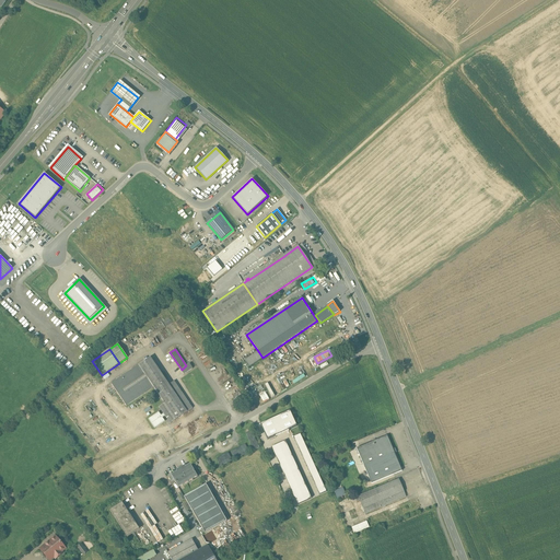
[(263,358),(258,351),(245,361),(249,368),(263,358)]
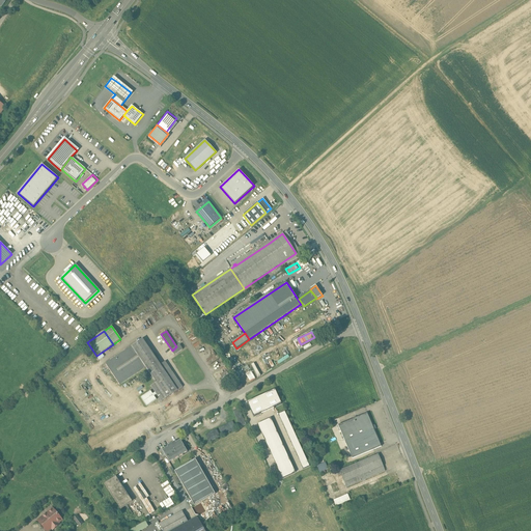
[(160,365),(142,339),(132,346),(145,367),(156,383),(150,386),(156,392),(157,394),(161,401),(183,388),(165,362),(160,365)]
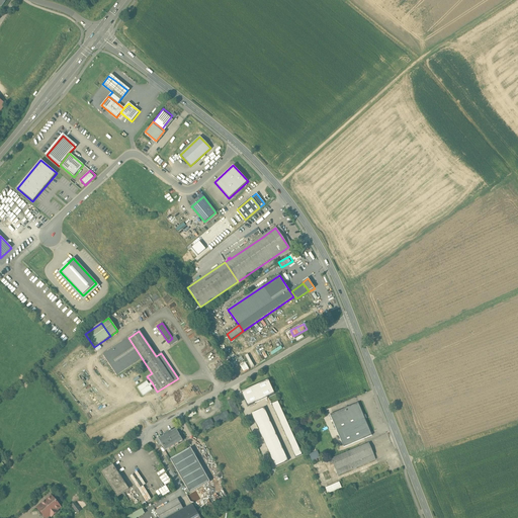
[(168,342),(167,342),(170,346),(178,341),(175,337),(172,338),(168,342)]
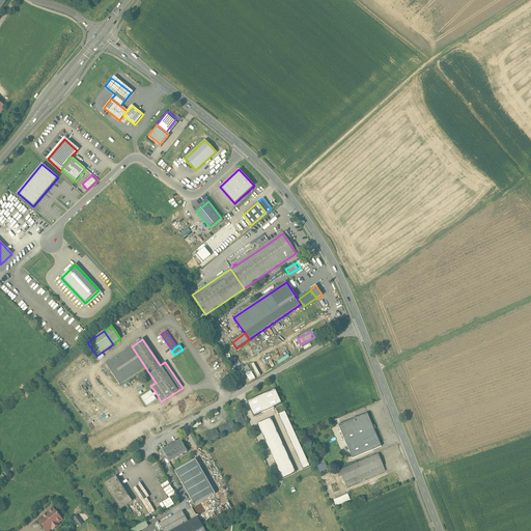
[(132,346),(106,364),(119,385),(145,367),(132,346)]
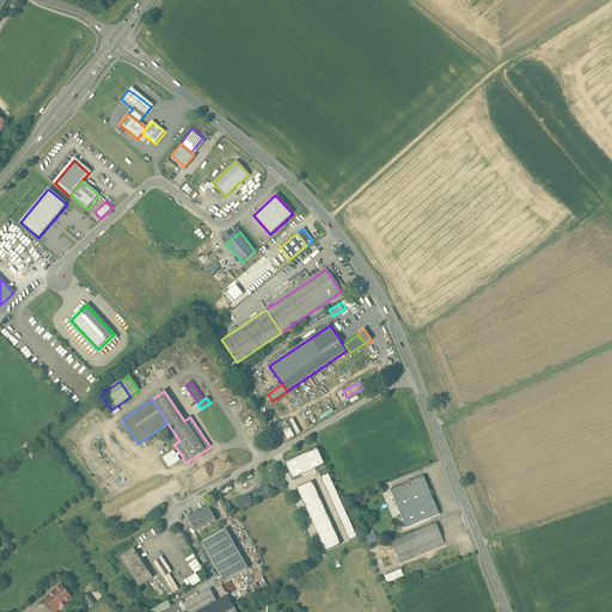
[(330,405),(317,411),(320,418),(334,412),(330,405)]
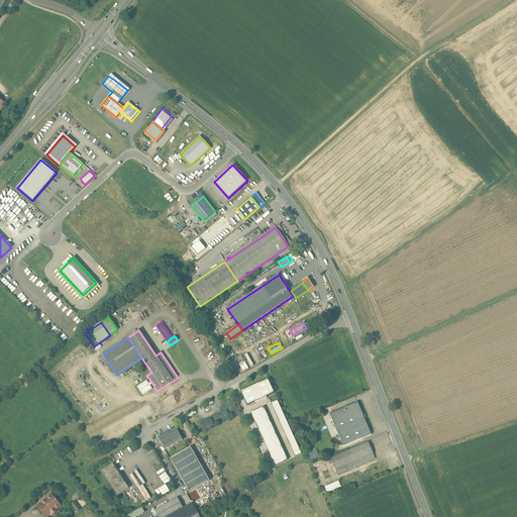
[(268,380),(240,392),(246,406),(274,394),(268,380)]
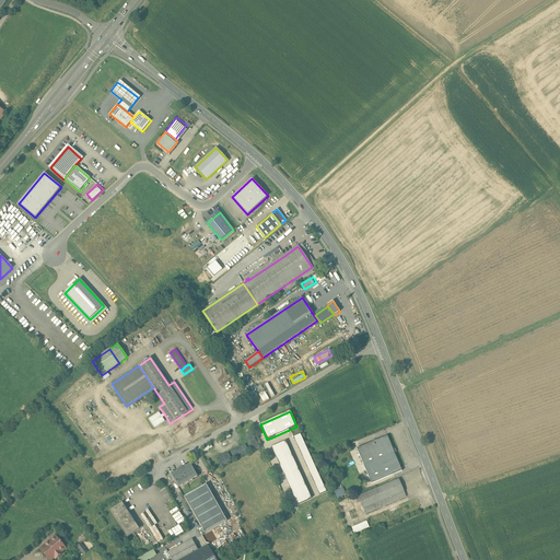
[(159,412),(149,419),(154,428),(165,421),(162,418),(165,416),(164,413),(161,416),(159,412)]
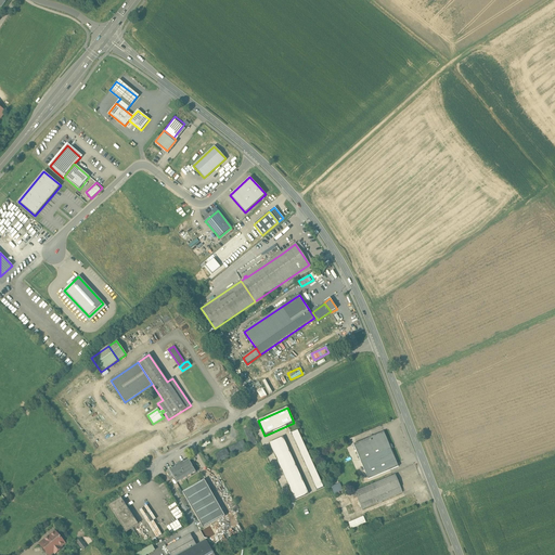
[(250,446),(256,444),(250,427),(245,428),(250,446)]
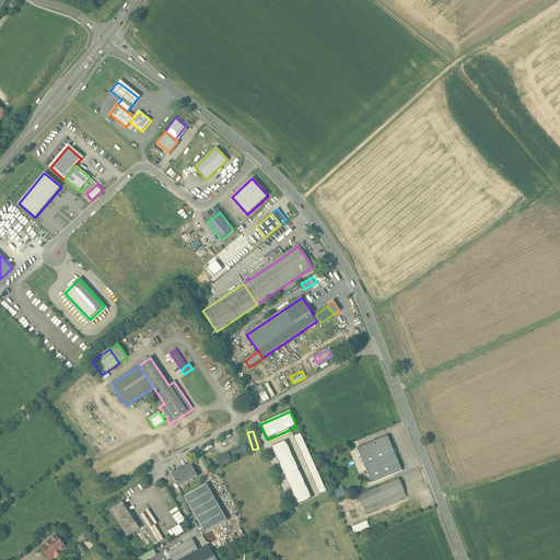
[(326,492),(301,434),(293,438),(319,494),(326,492)]
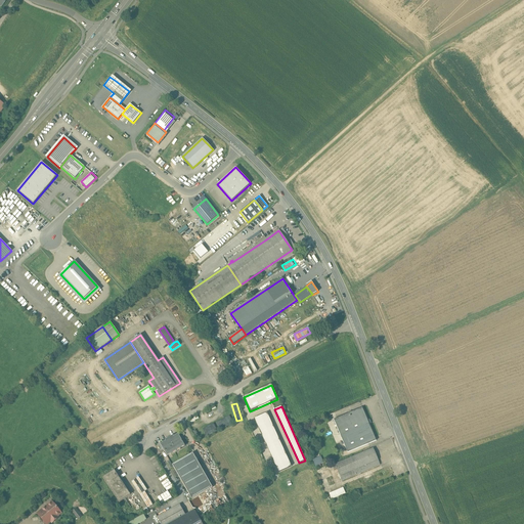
[(362,407),(334,420),(348,452),(377,440),(362,407)]
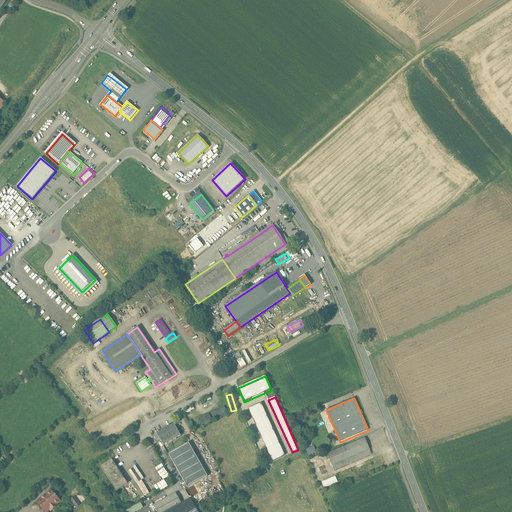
[(285,456),(261,403),(248,409),(272,461),(285,456)]
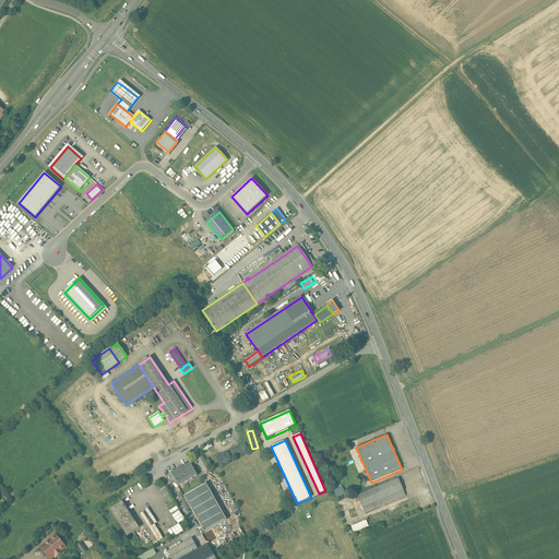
[(245,443),(230,450),(233,455),(247,449),(245,443)]
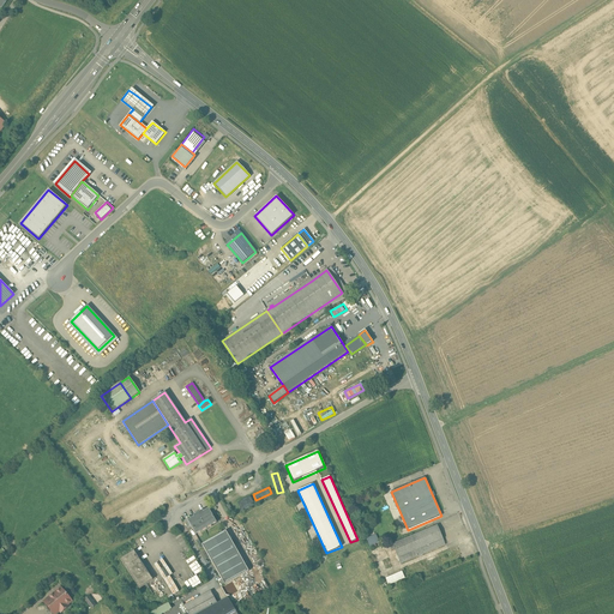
[(250,495),(238,503),(240,509),(253,501),(250,495)]
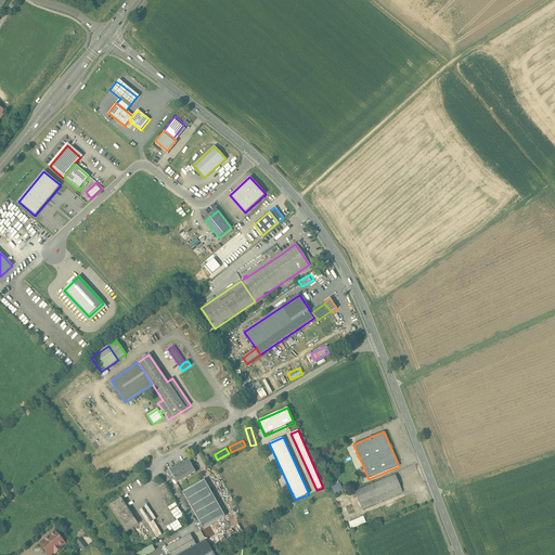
[(189,460),(184,463),(183,462),(175,466),(176,467),(170,470),(172,476),(177,483),(196,473),(189,460)]
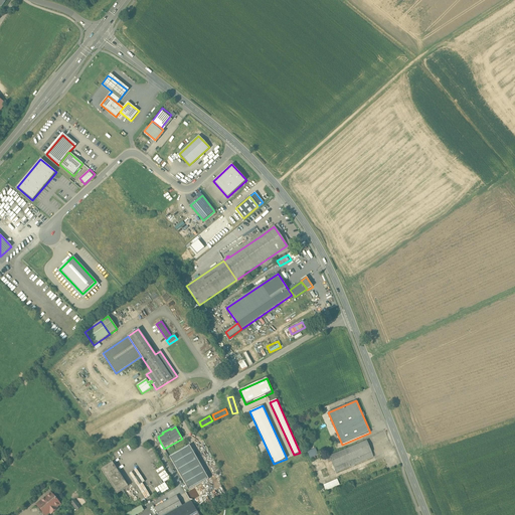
[(367,441),(329,457),(331,461),(336,473),(373,457),(367,441)]
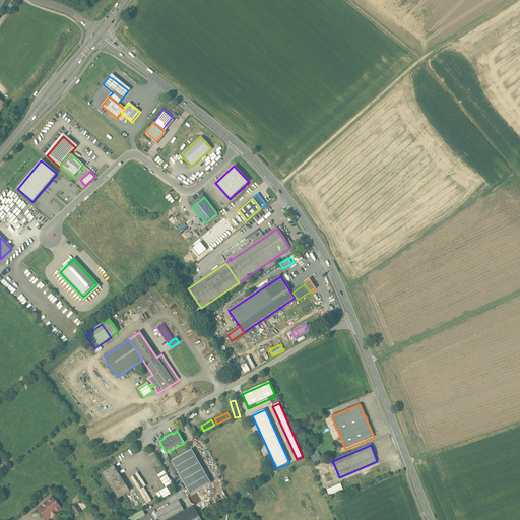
[(210,484),(191,450),(171,461),(190,496),(210,484)]
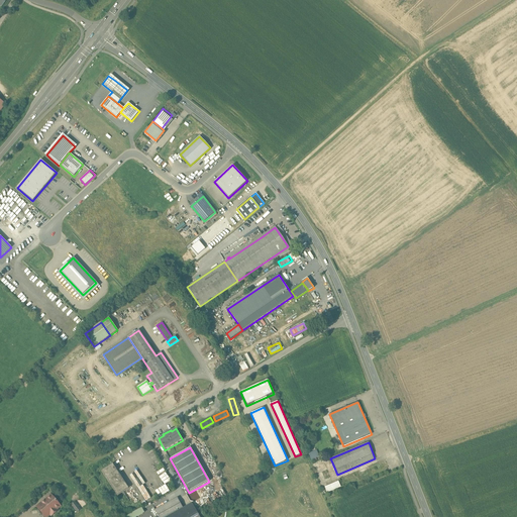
[(128,489),(113,463),(101,472),(117,496),(128,489)]
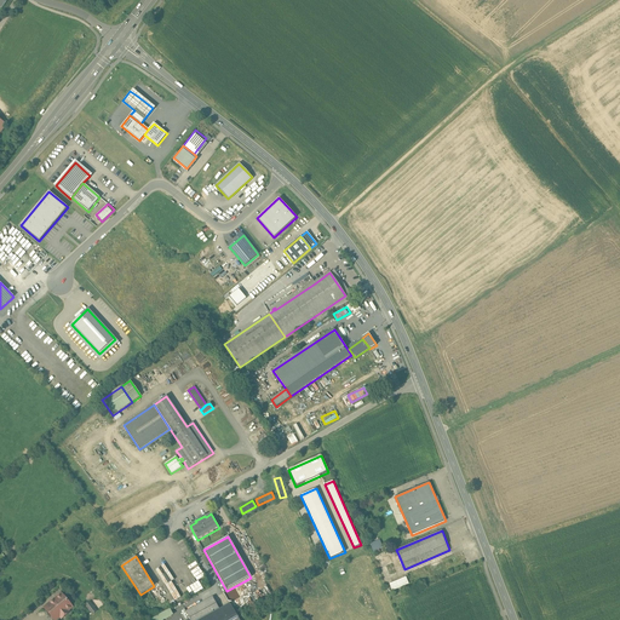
[(443,562),(432,567),(435,573),(446,568),(443,562)]
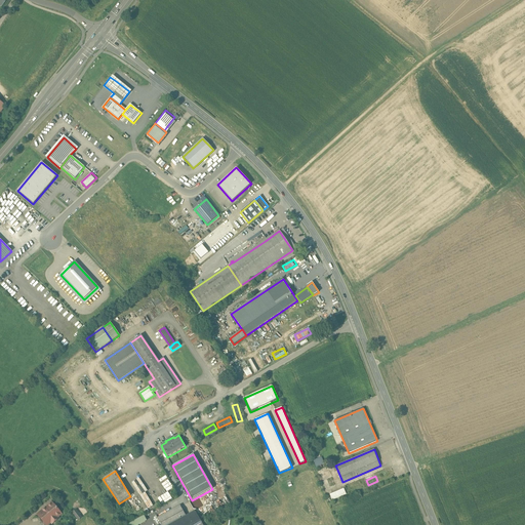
[(152,506),(145,492),(146,491),(139,478),(133,482),(147,509),(152,506)]
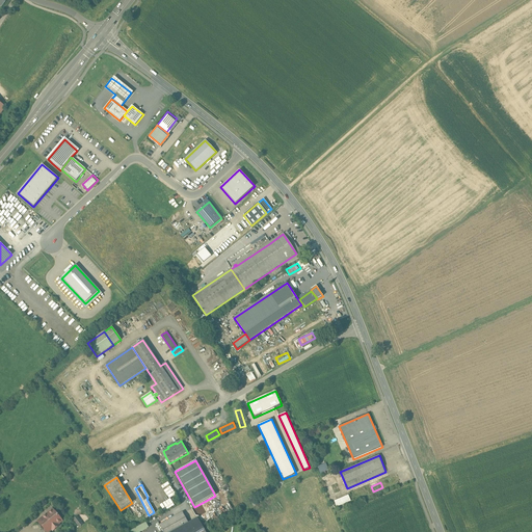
[(337,507),(351,501),(348,495),(334,501),(337,507)]
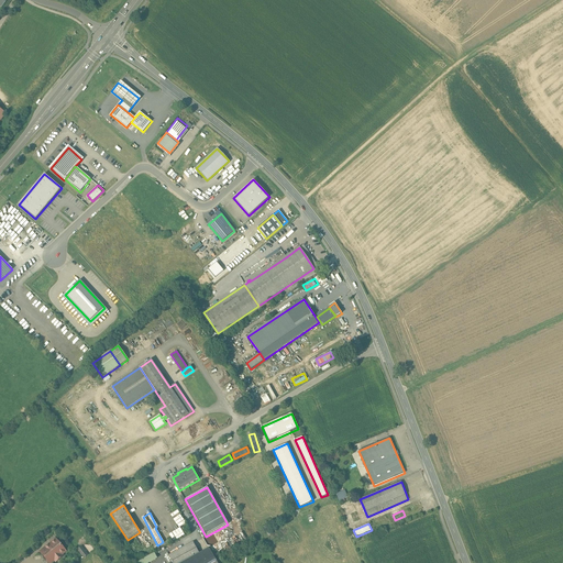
[(268,525),(263,527),(268,537),(274,533),(268,525)]
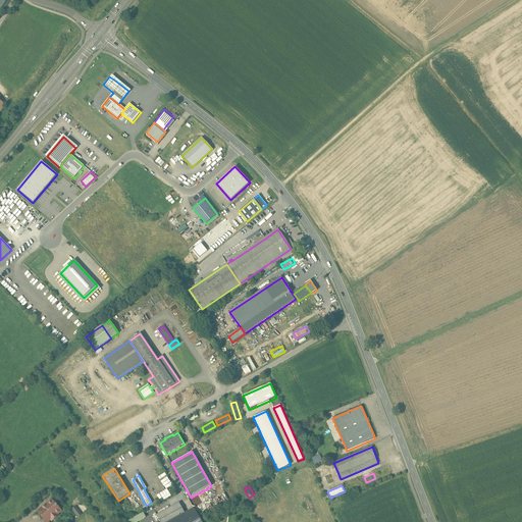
[(55,507),(53,505),(55,504),(52,501),(45,507),(44,505),(42,507),(43,508),(39,512),(42,516),(42,517),(41,518),(43,519),(44,520),(45,519),(47,521),(59,512),(57,508),(56,508),(57,507),(56,507),(55,507)]
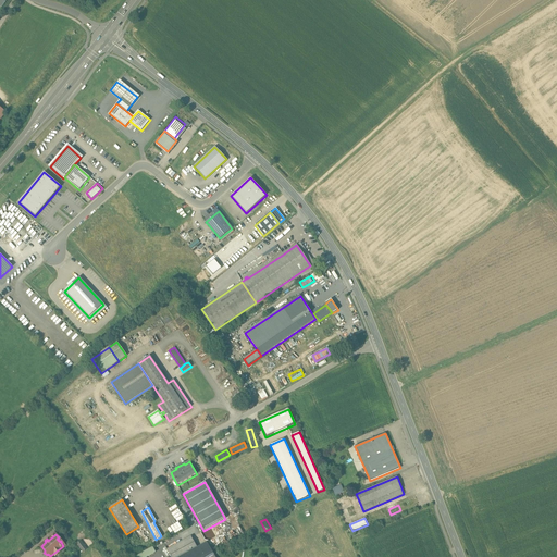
[(192,536),(166,549),(170,556),(182,556),(198,548),(192,536)]
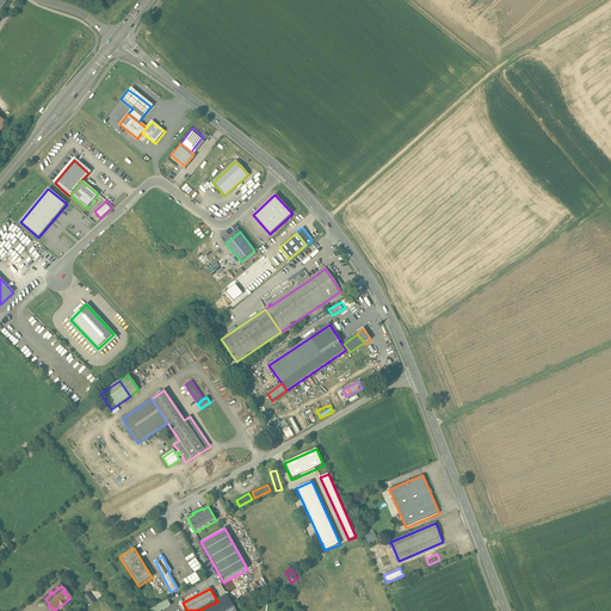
[(96,603),(88,593),(84,597),(91,606),(96,603)]
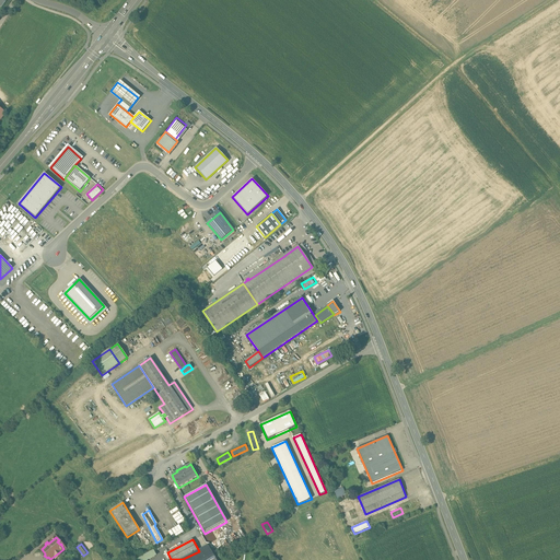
[(199,551),(183,559),(214,559),(208,547),(199,551)]
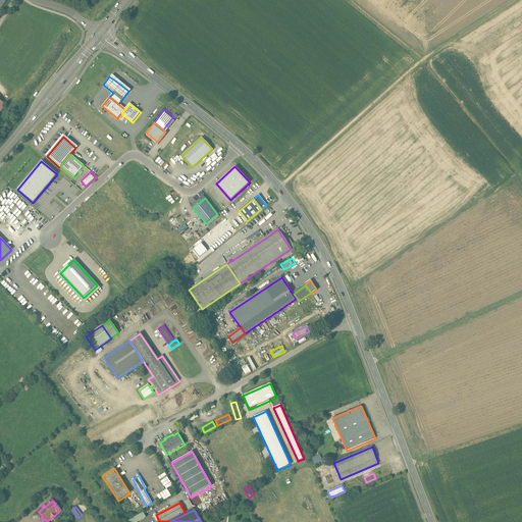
[(143,512),(124,521),(136,521),(145,517),(143,514),(143,512)]
